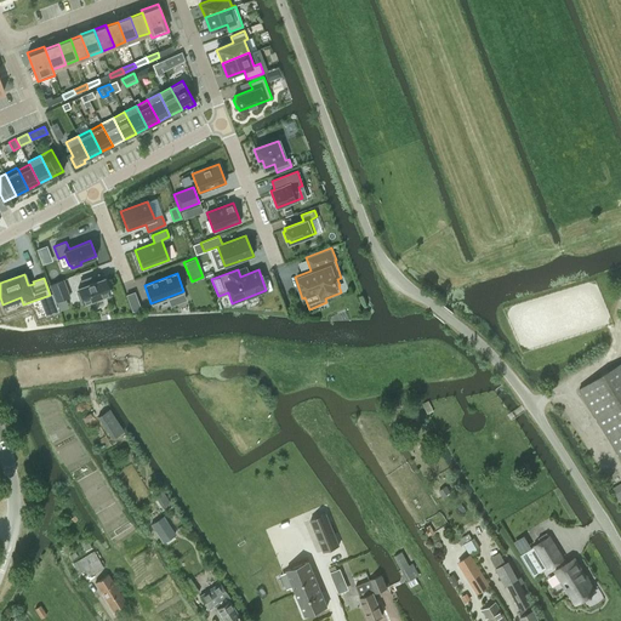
[(78,288),(79,291),(77,292),(81,303),(92,300),(93,302),(103,297),(102,295),(110,292),(104,278),(97,280),(95,275),(80,280),(83,286),(78,288)]
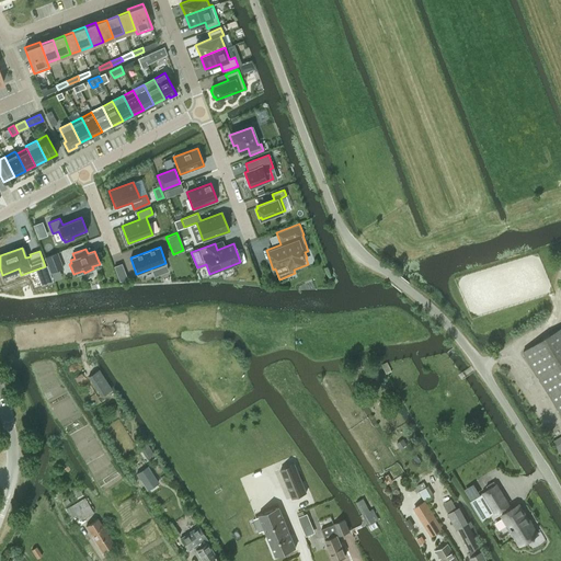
[(63,267),(57,253),(45,258),(50,273),(63,267)]
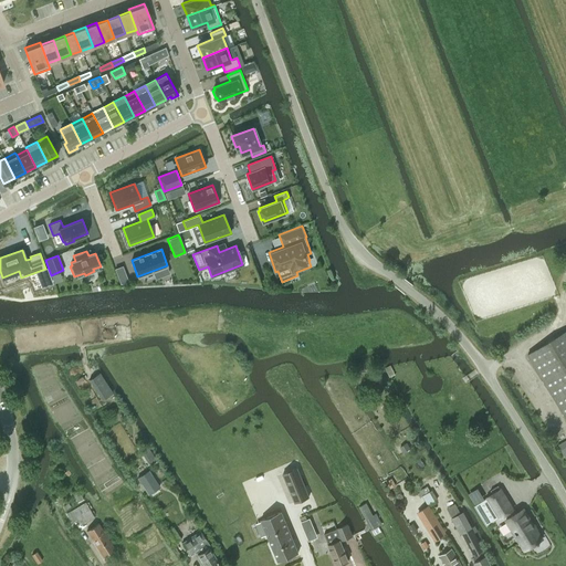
[(565,331),(527,355),(565,417),(565,440),(558,444),(565,458),(565,331)]
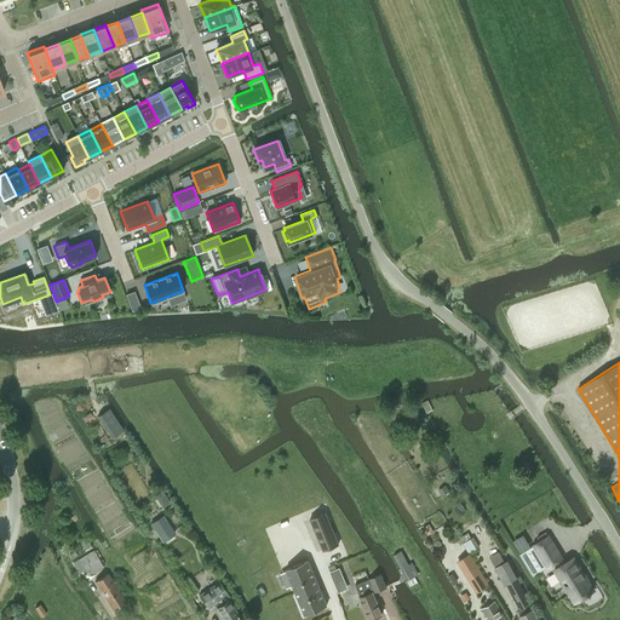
[(97,415),(112,438),(124,430),(109,408),(97,415)]
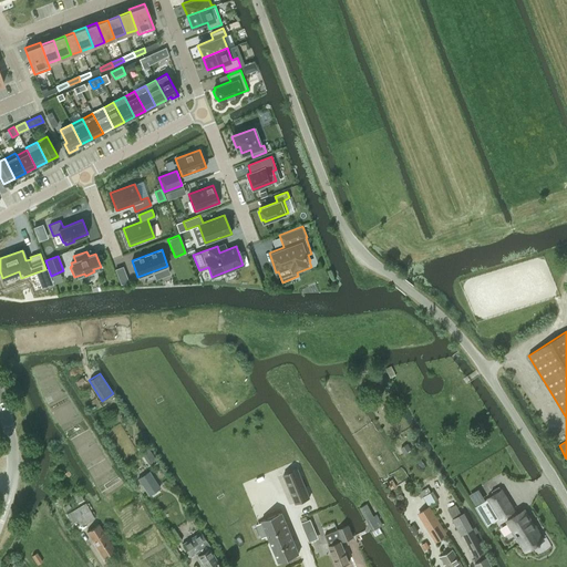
[(148,463),(155,459),(146,444),(138,449),(148,463)]
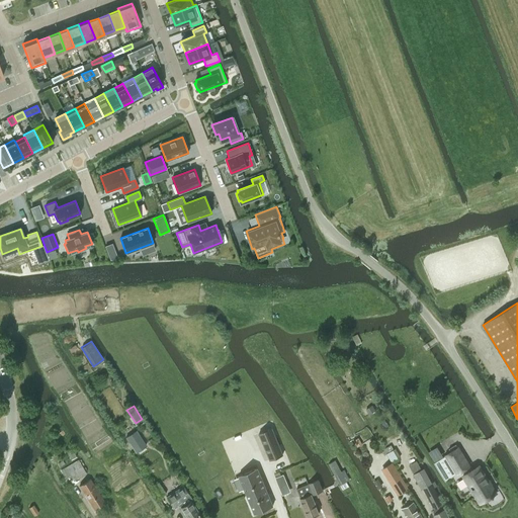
[(272,428),(259,434),(270,459),(283,454),(272,428)]
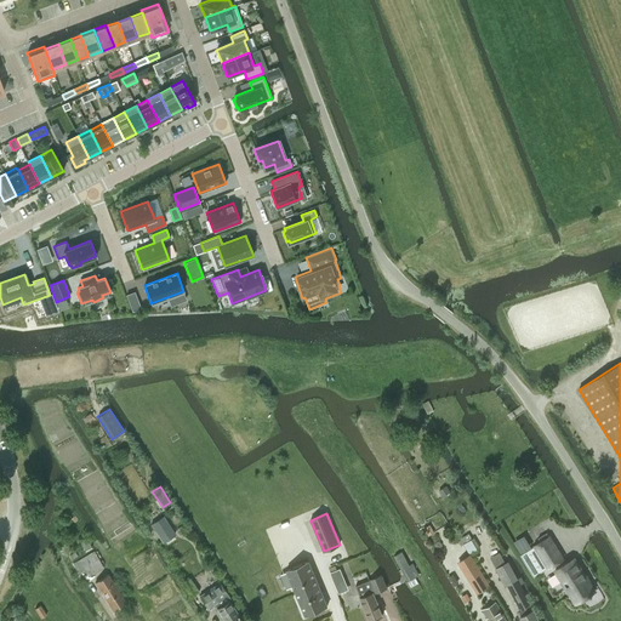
[(151,524),(163,542),(175,534),(164,516),(151,524)]
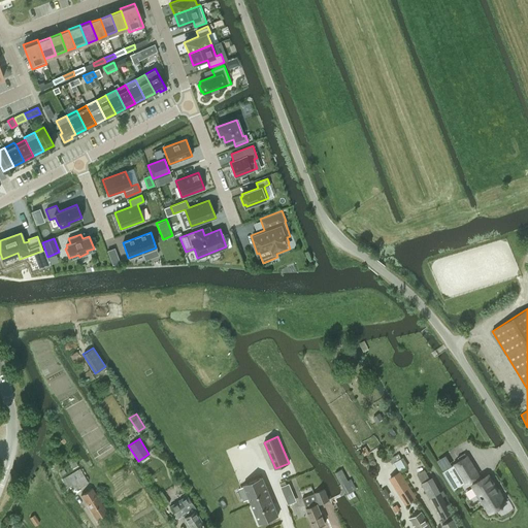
[(401,458),(398,454),(391,458),(393,462),(401,458)]
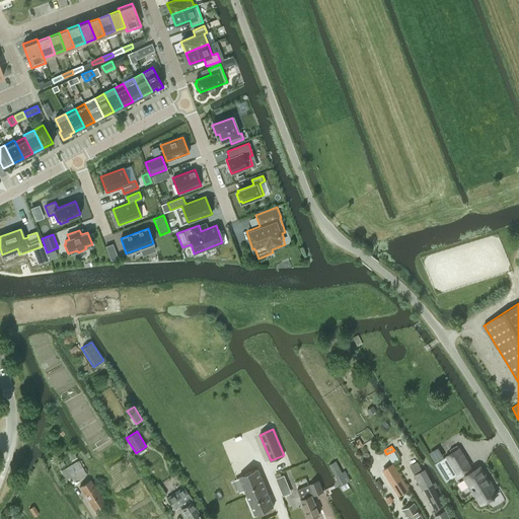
[(66,452),(70,460),(76,457),(72,449),(66,452)]
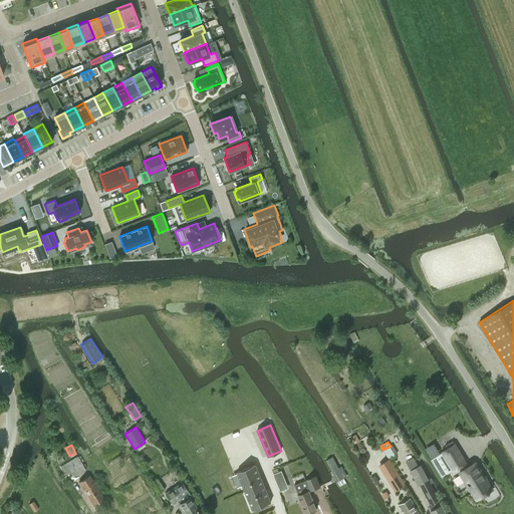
[(393,445),(383,451),(389,459),(398,454),(393,445)]
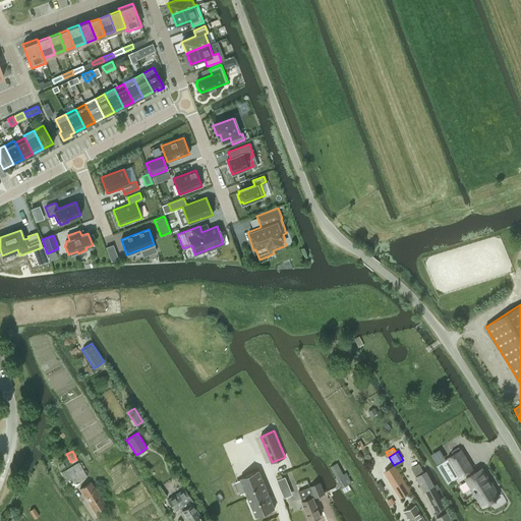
[(449,458),(460,476),(472,469),(461,451),(449,458)]
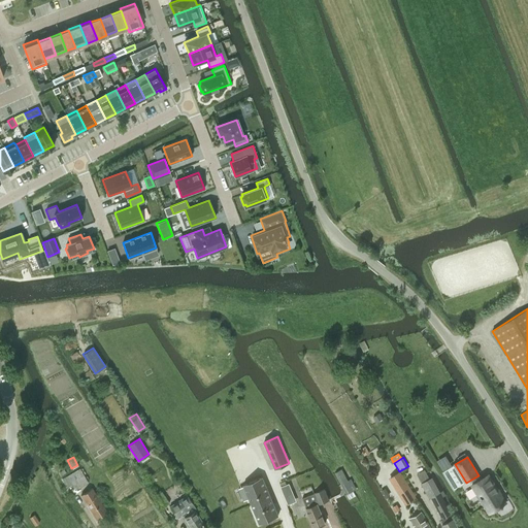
[(455,490),(466,483),(455,464),(443,471),(442,472),(454,491),(455,490)]
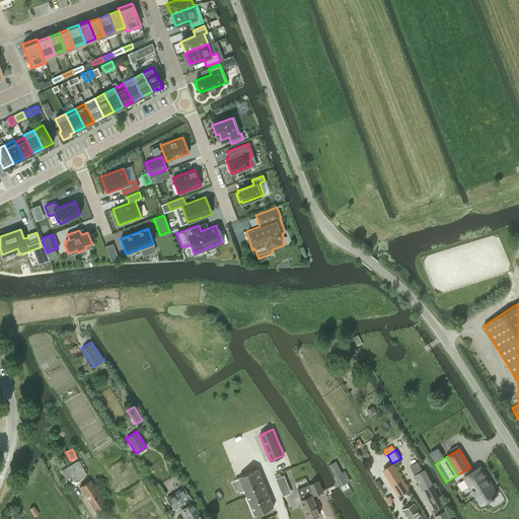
[(78,460),(61,470),(66,478),(70,476),(73,482),(86,473),(83,468),(78,460)]
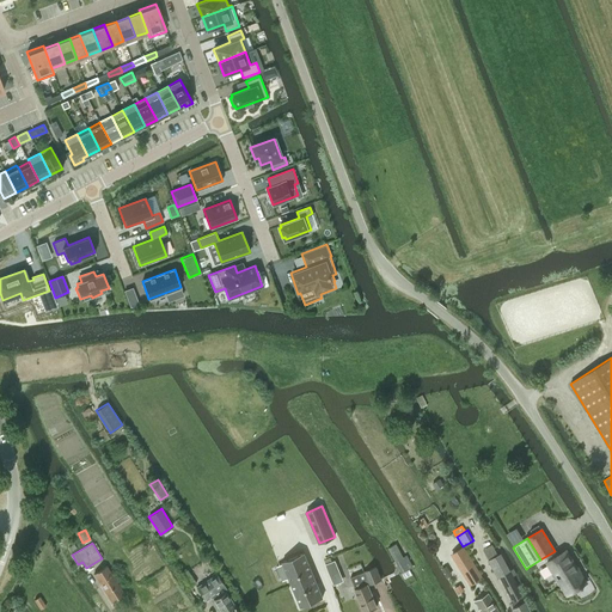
[(396,562),(404,557),(396,544),(389,548),(396,562)]
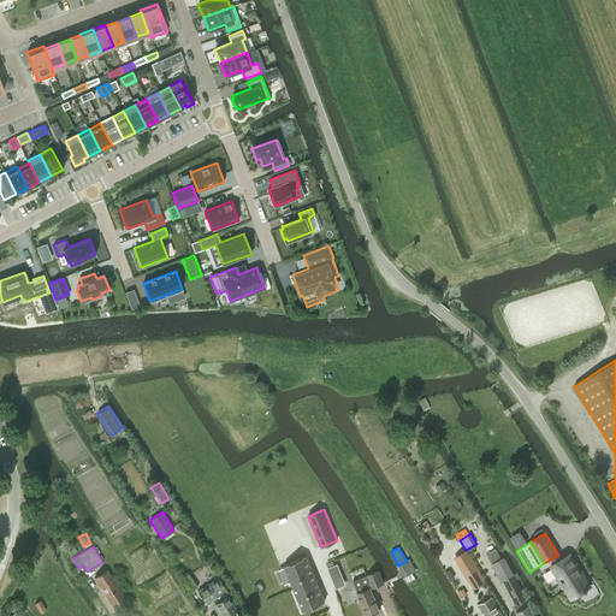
[(454,558),(473,590),(486,581),(467,550),(454,558)]
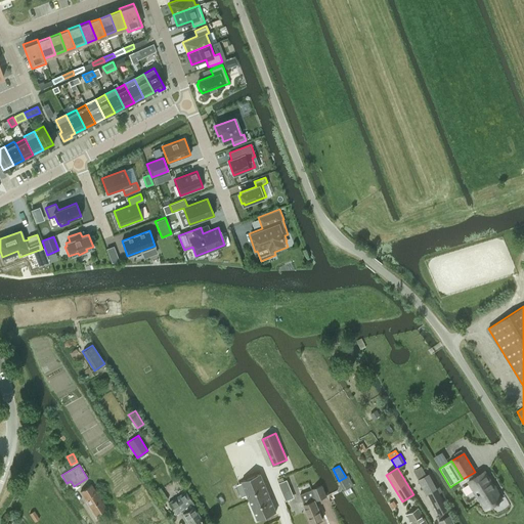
[(485,509),(501,498),(485,471),(469,481),(485,509)]
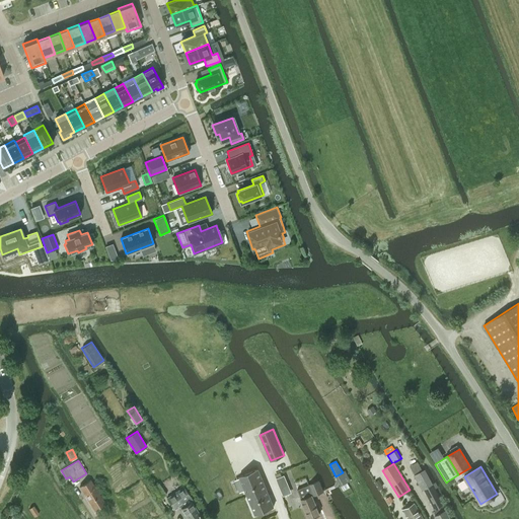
[(258,468),(239,476),(255,514),(274,506),(258,468)]
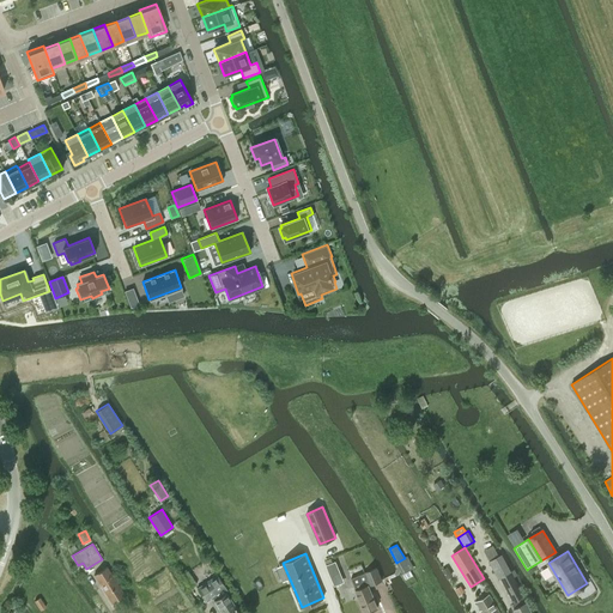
[(502,556),(490,562),(498,578),(501,577),(514,602),(523,598),(522,594),(522,593),(514,577),(517,576),(514,570),(511,571),(502,556)]
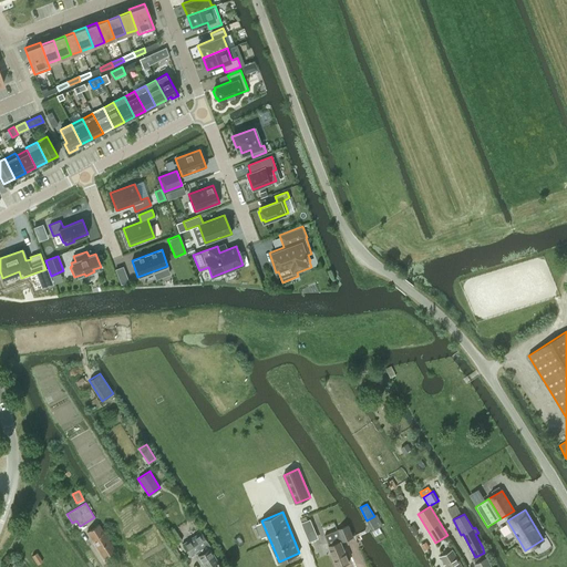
[(372,531),(383,525),(378,515),(374,516),(367,521),(372,531)]
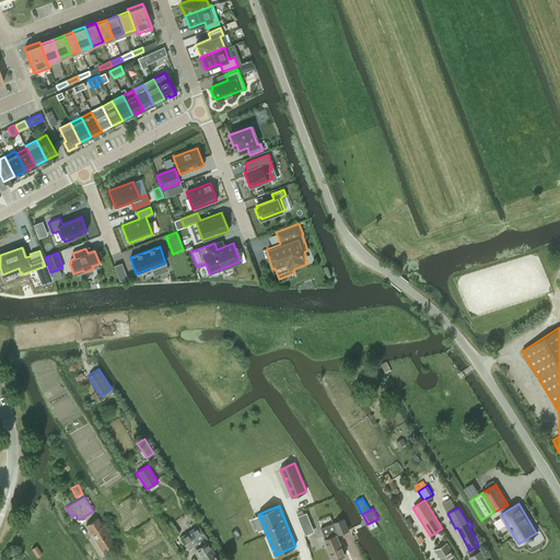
[(298,516),(302,527),(311,523),(306,512),(304,514),(298,516)]
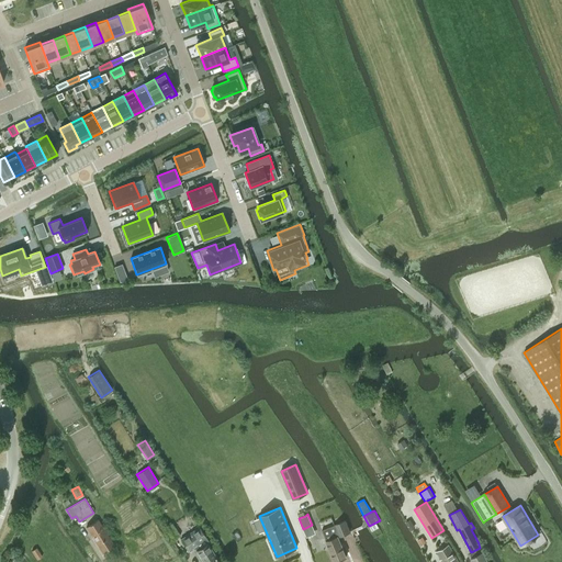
[(405,523),(409,530),(415,527),(411,519),(405,523)]
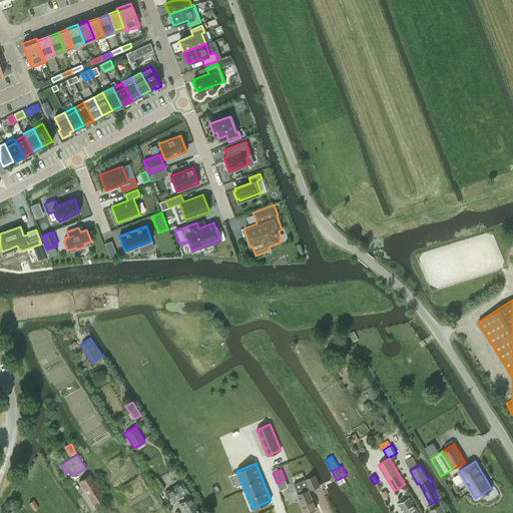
[(93,504),(103,497),(89,475),(79,481),(93,504)]
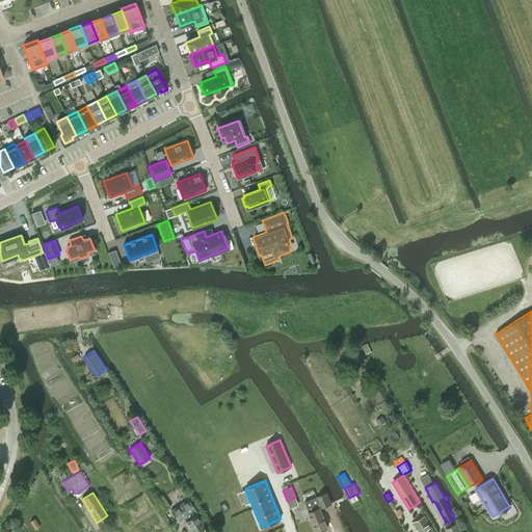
[(327,493),(304,502),(310,512),(309,512),(318,531),(328,527),(320,508),(331,503),(327,493)]
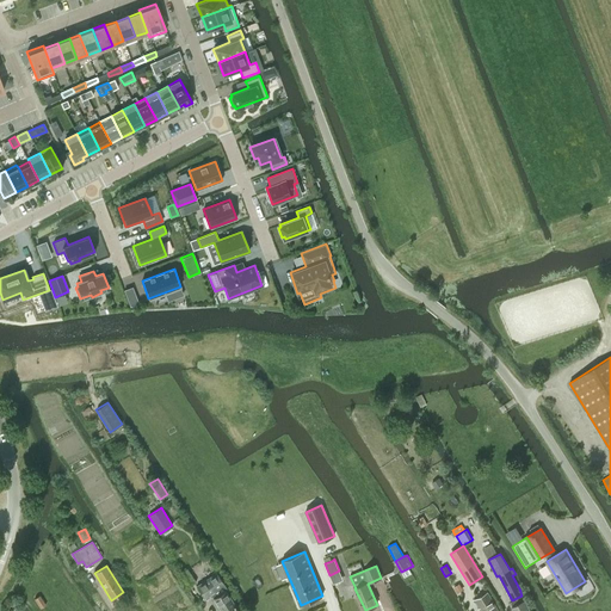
[(186,568),(181,572),(191,586),(196,582),(186,568)]
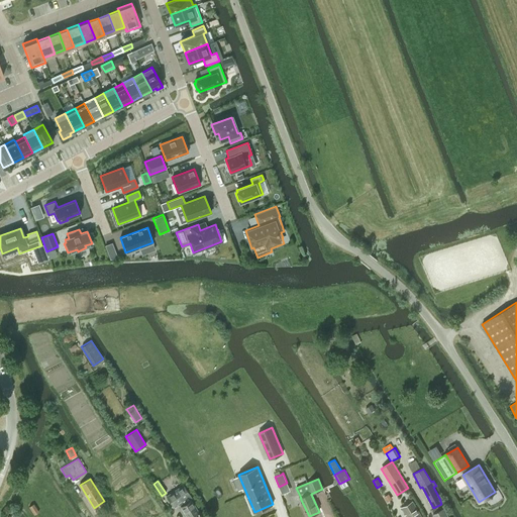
[(187,516),(201,516),(191,500),(192,499),(183,486),(167,497),(173,506),(178,503),(181,506),(187,516)]
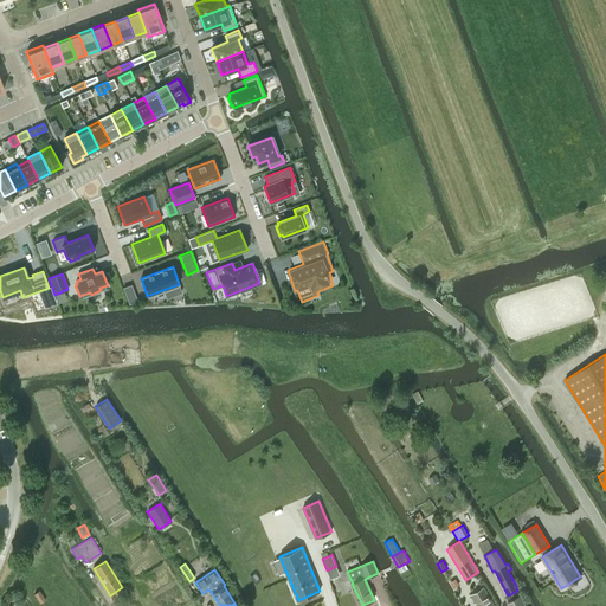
[(450,582),(453,588),(459,585),(456,579),(450,582)]
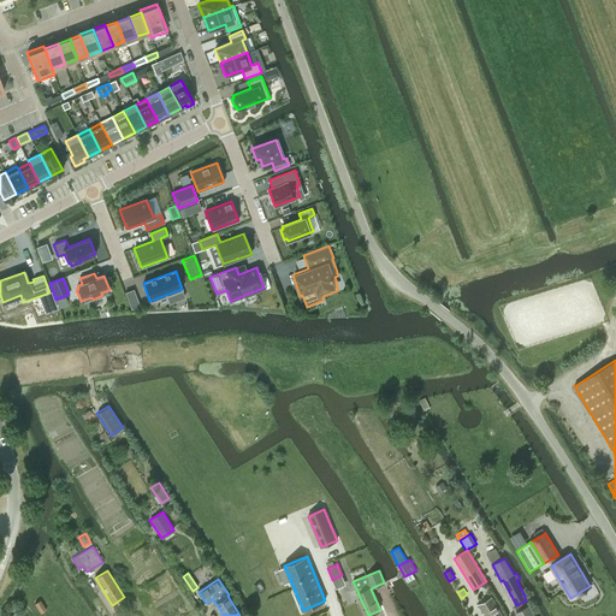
[(503,615),(492,597),(478,605),(483,614),(485,612),(486,615),(503,615)]
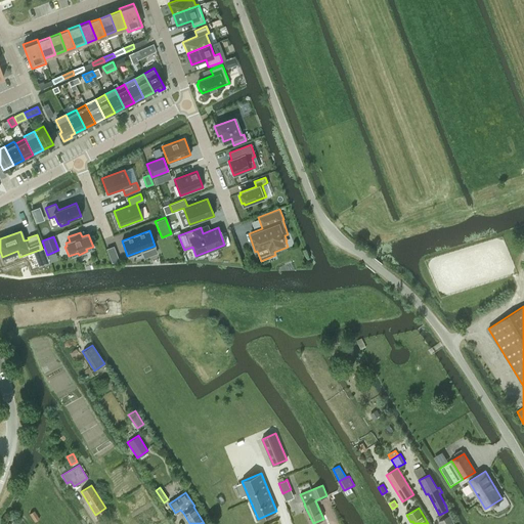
[(34,511),(29,514),(35,522),(39,519),(34,511)]
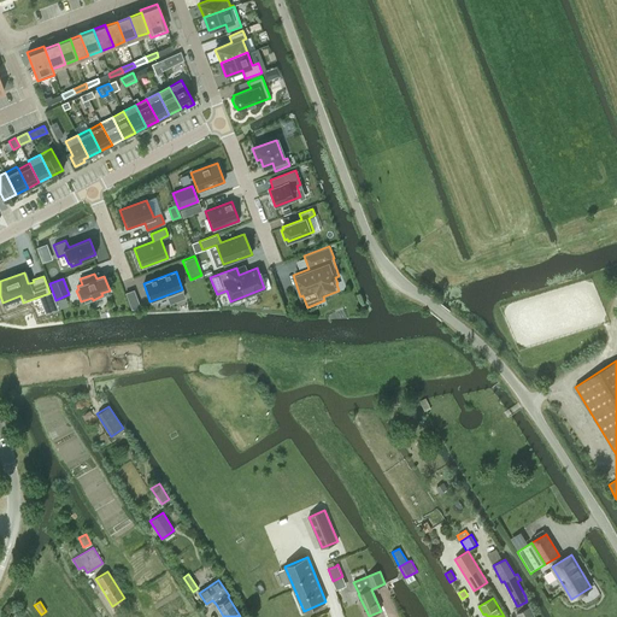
[(515,609),(518,616),(535,616),(527,601),(517,606),(515,609)]
